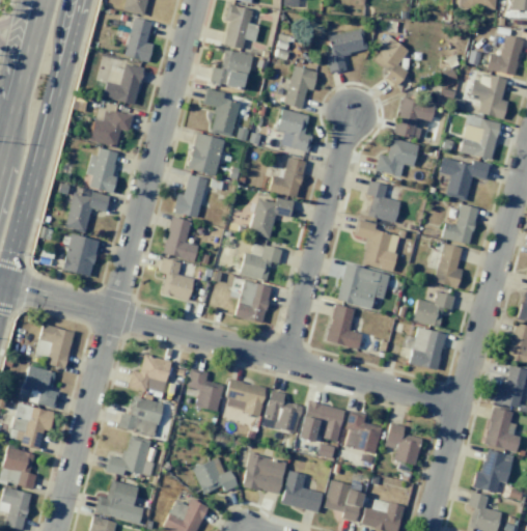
[(127,0),(126,10),(145,15),(147,0),(127,0)]
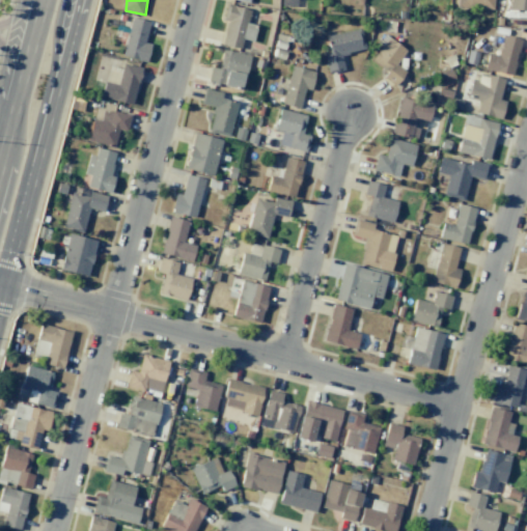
[(458,0),(458,7),(496,8),(496,0),(458,0)]
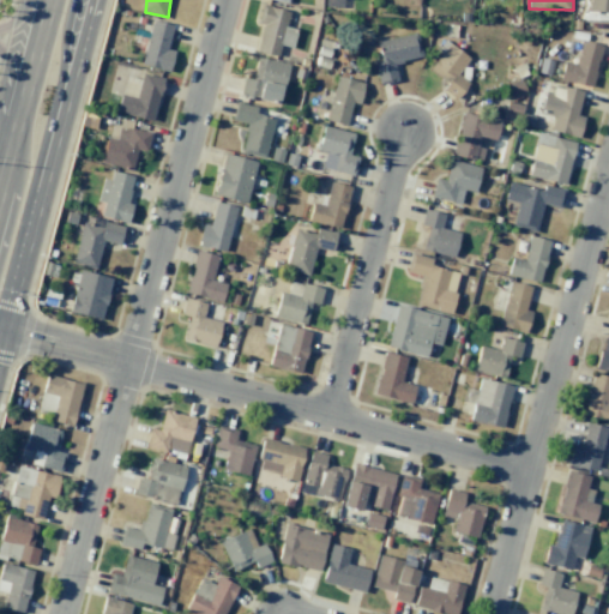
[(608,0),(592,0),(591,10),(608,12),(608,0)]
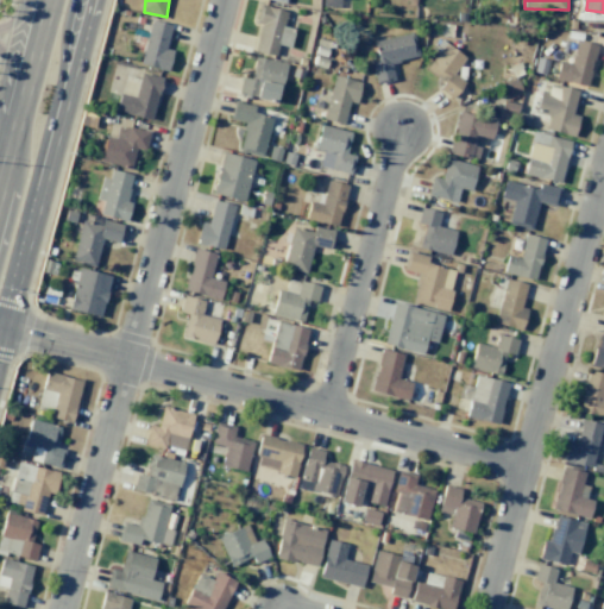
[(263,23),(257,51),(278,56),(281,44),(293,48),(297,29),(287,26),(290,11),(264,5),(259,23),(263,23)]
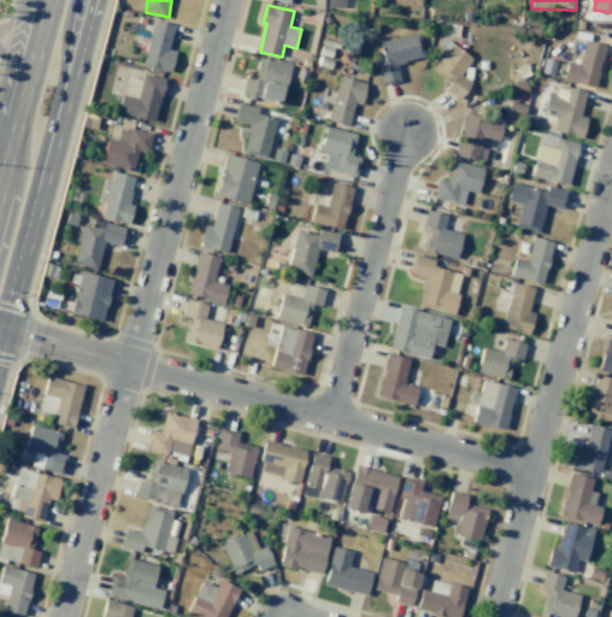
[(178,52),(171,50),(177,25),(157,21),(145,65),(172,72),(178,52)]
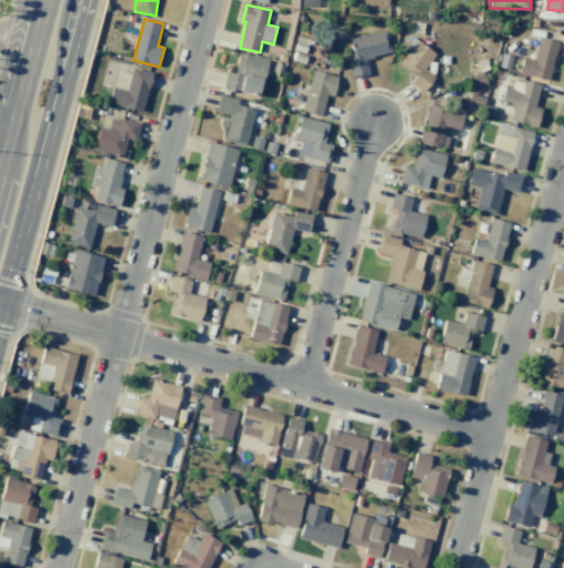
[(352,37),(355,58),(351,59),(354,77),(371,74),(368,58),(393,53),(390,30),(352,37)]
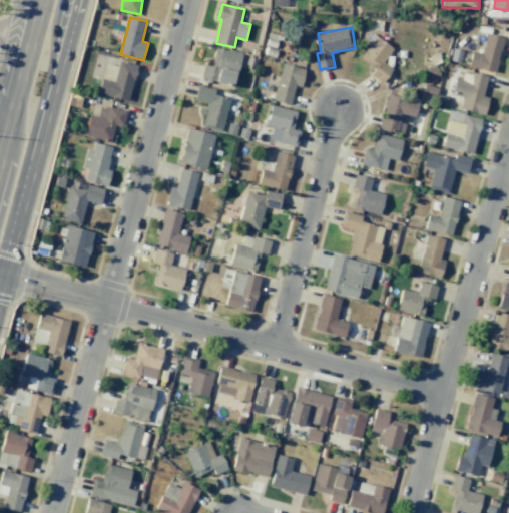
[(470,66),(497,73),(506,38),(489,33),(484,53),(474,51),(470,66)]
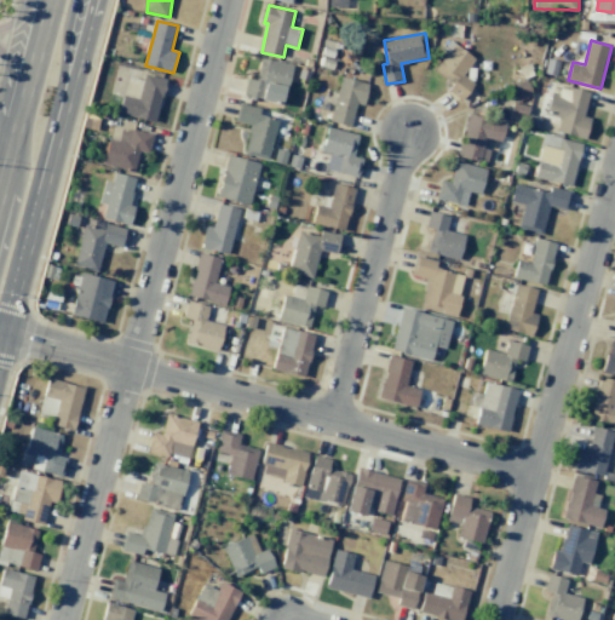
[(448,89),(464,101),(477,82),(465,75),(477,58),(455,42),(436,69),(453,81),(448,89)]
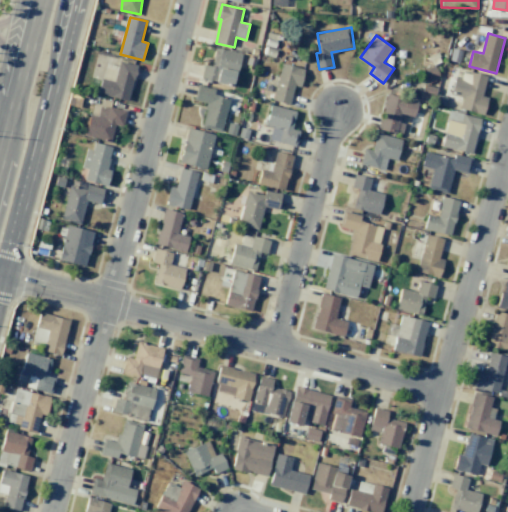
[(244,53),(218,47),(213,66),(206,64),(203,78),(234,86),(238,70),(240,71),(244,53)]
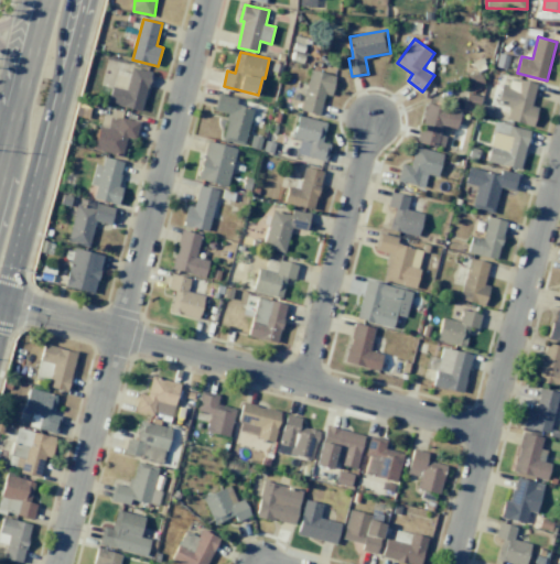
[(153,72),(133,67),(132,73),(118,69),(110,102),(143,111),(153,72)]
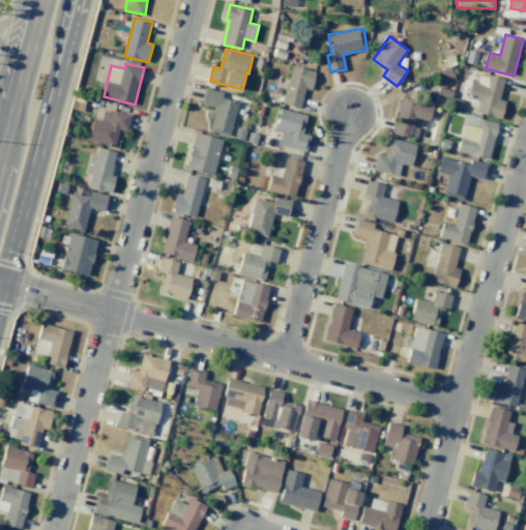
[(284,104),(301,109),(308,88),(313,89),(318,71),(294,65),(284,104)]
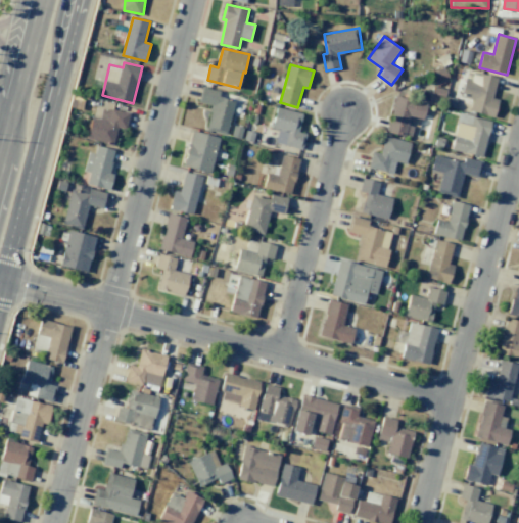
[(494,98),(499,80),(469,73),(463,97),(474,100),(472,111),(497,116),(501,99),(494,98)]
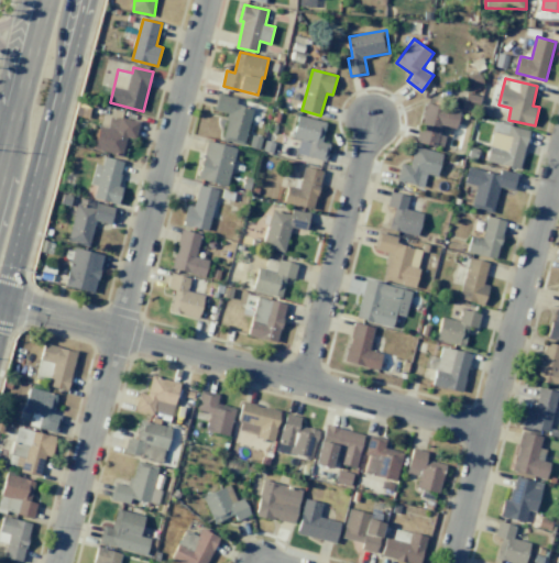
[(245,145),(255,109),(237,103),(239,98),(220,94),(216,110),(230,113),(223,140),(245,145)]
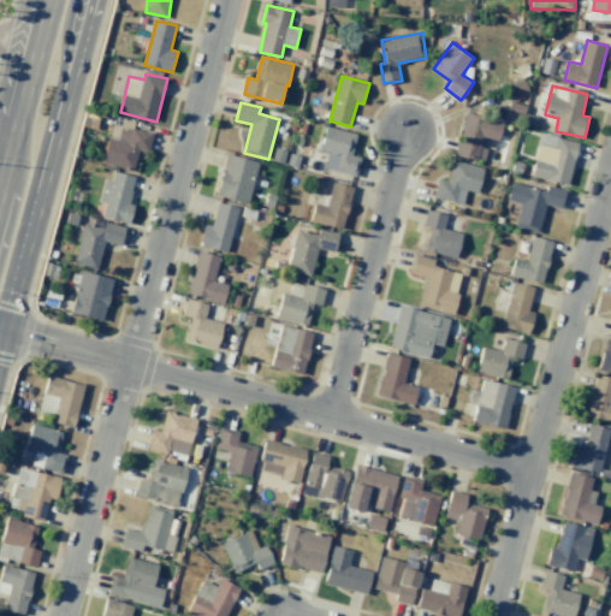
[(458,157),(487,161),(490,148),(482,147),(485,137),(502,140),(504,120),(466,114),(458,157)]
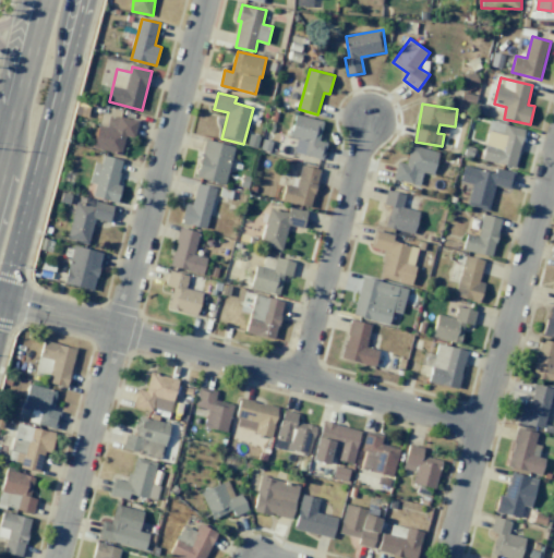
[(291,136),(299,138),(296,153),(324,159),(328,142),(321,141),(325,121),(297,113),(291,136)]
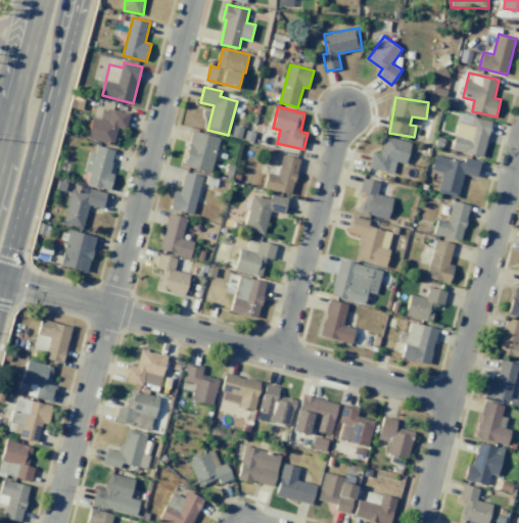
[(88,138),(115,145),(120,128),(128,130),(131,113),(104,107),(101,119),(94,116),(88,138)]
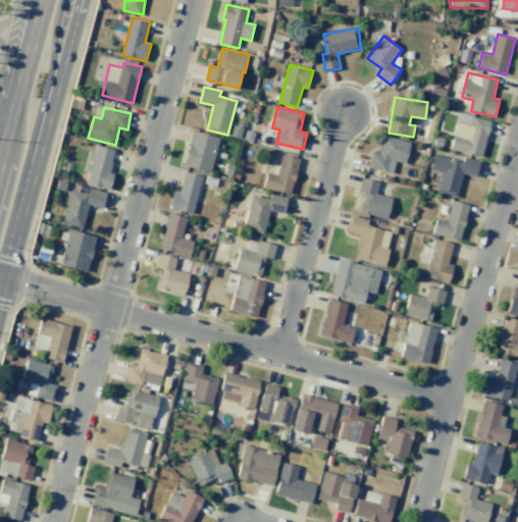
[(453,151),(485,156),(490,119),(459,114),(453,151)]
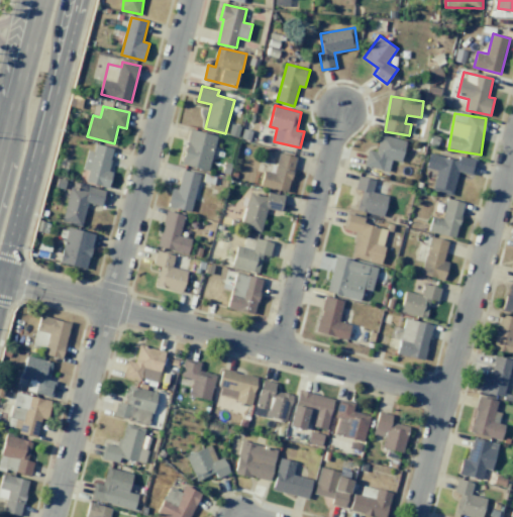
[(210,171),(219,136),(192,129),(183,164),(210,171)]
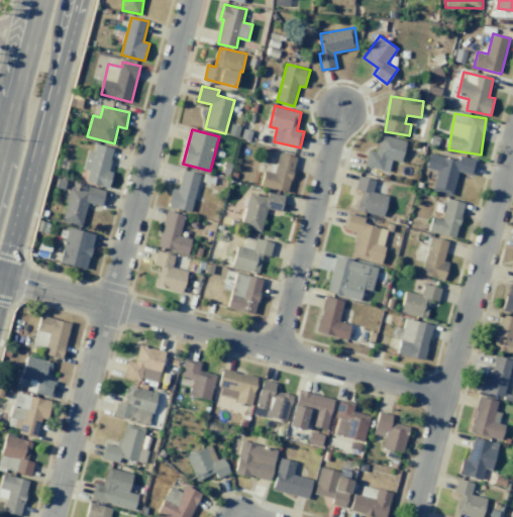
[(390,172),(394,160),(402,162),(408,141),(382,134),(378,151),(370,149),(366,166),(390,172)]
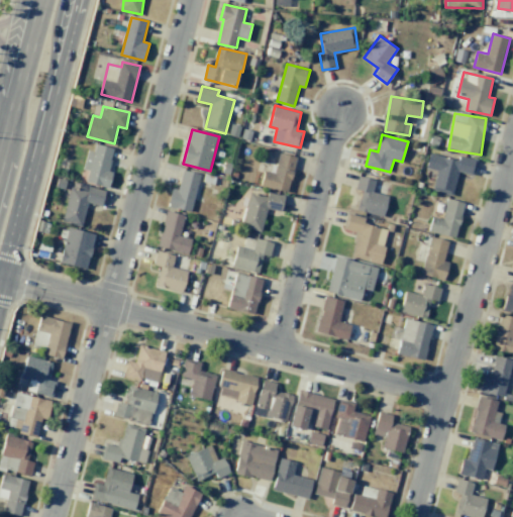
[(115,147),(97,144),(96,151),(89,150),(85,169),(90,171),(88,182),(110,187),(113,172),(110,171),(115,147)]
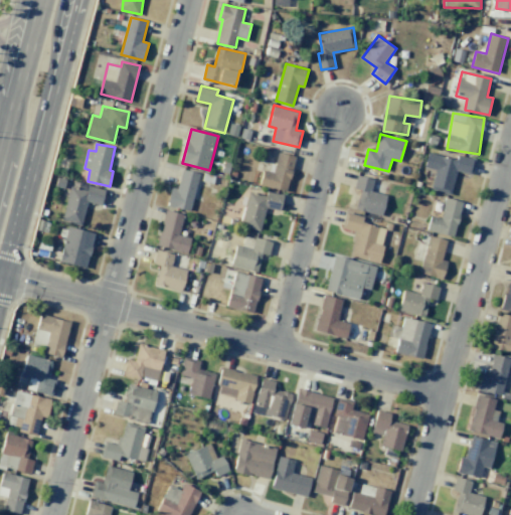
[(296,156),(280,153),(275,173),(264,170),(261,185),(289,191),(296,156)]
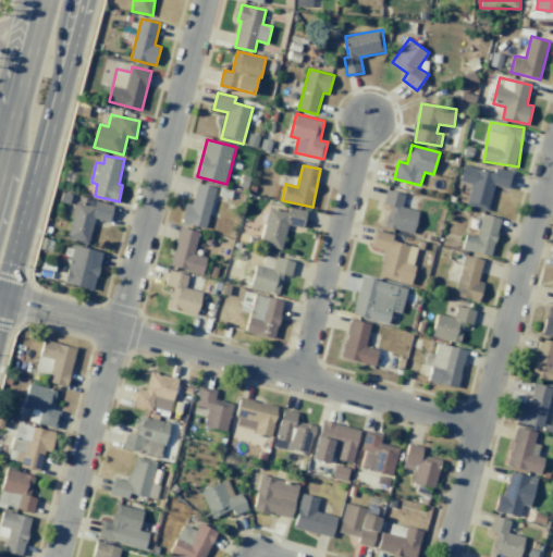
[(472,184),(468,205),(490,210),(495,185),(512,188),(515,172),(496,168),(495,172),(465,165),(462,181),(472,184)]
